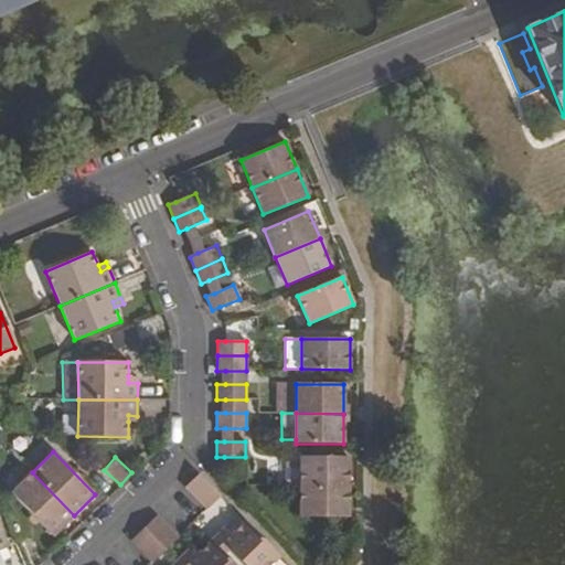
[(349,457),(300,457),(300,462),(300,487),(349,487),(349,457)]
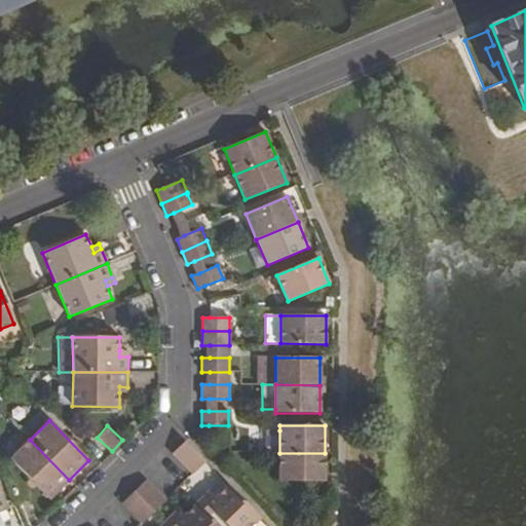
[(266,453),(279,453),(279,430),(266,430),(266,453)]
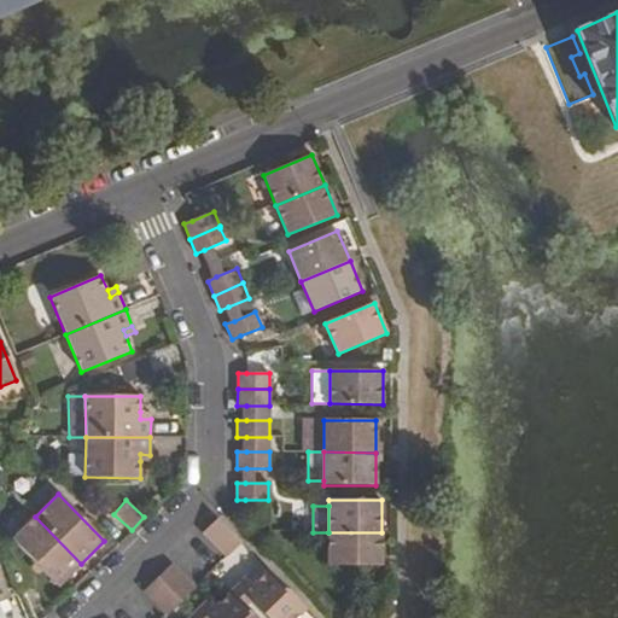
[(35,517),(11,538),(58,587),(81,564),(35,517)]
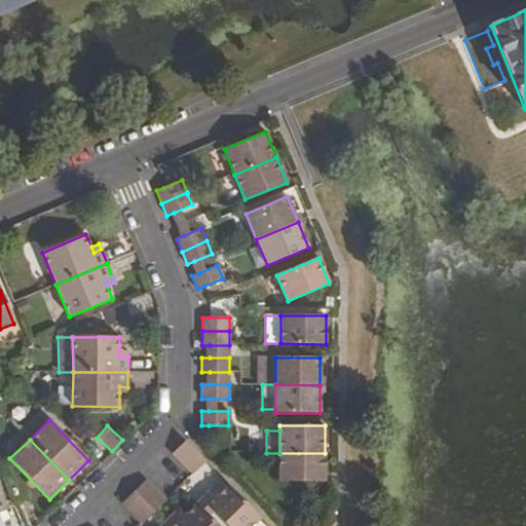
[(173,453),(193,475),(205,462),(185,442),(173,453)]
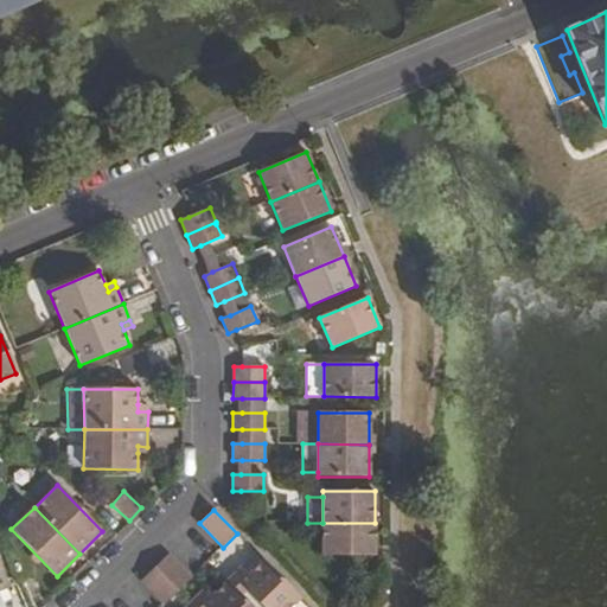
[(375,523),(323,523),(323,555),(375,555),(375,523)]
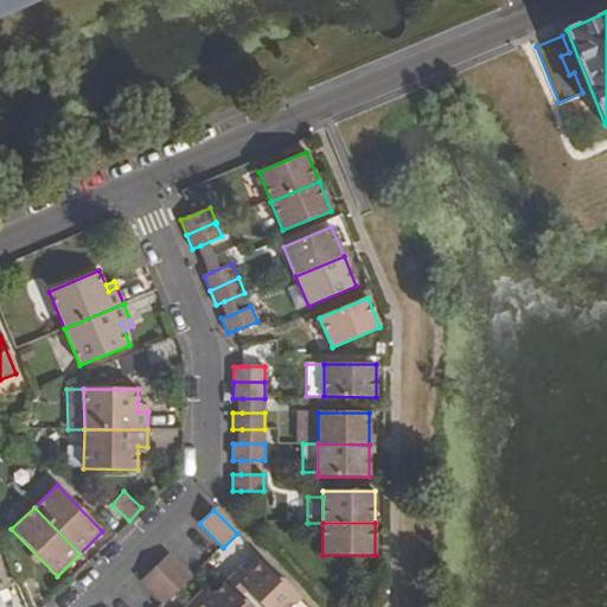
[(154,567),(179,592),(192,579),(168,554),(154,567)]
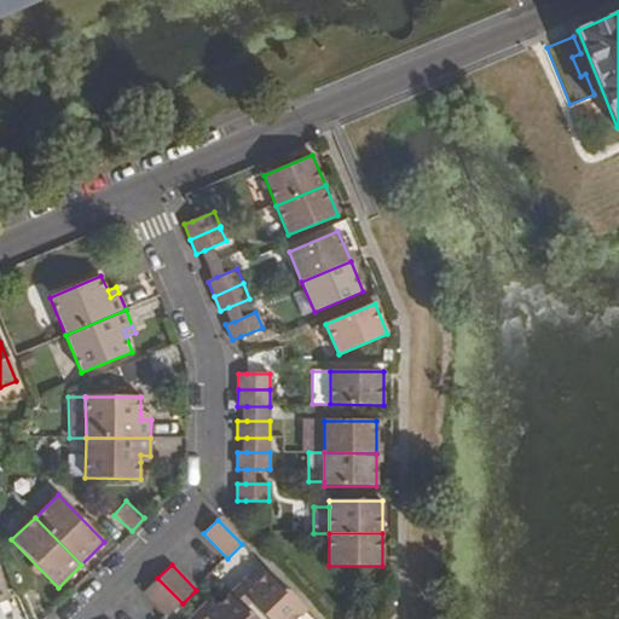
[(243,595),(266,618),(298,618),(307,611),(268,572),(253,585),(243,595)]
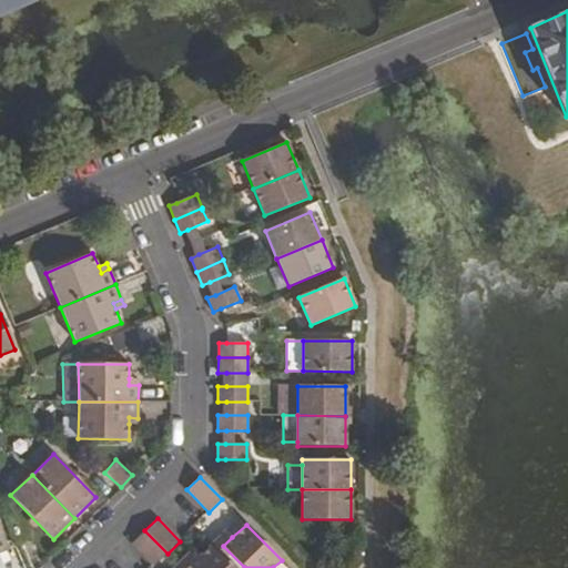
[(132,543),(155,566),(168,554),(144,530),(132,543)]
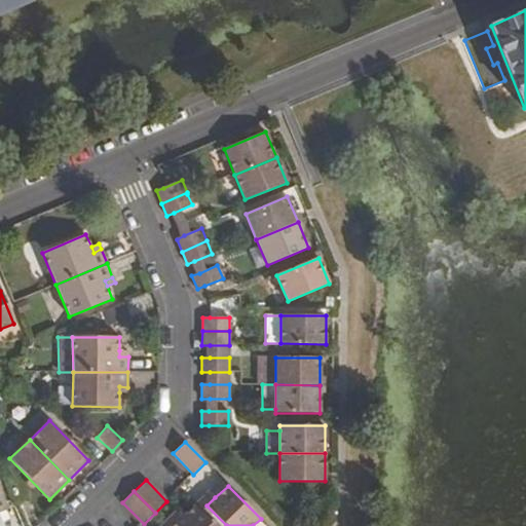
[(215,497),(211,492),(196,504),(201,510),(207,505),(215,497)]
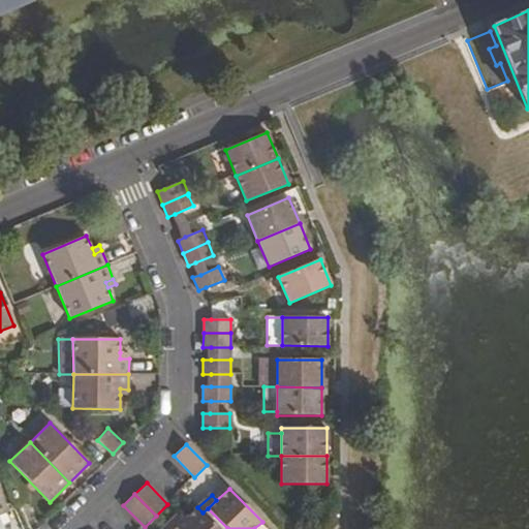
[(176,528),(177,528),(218,528),(203,512),(197,507),(185,519),(176,528)]
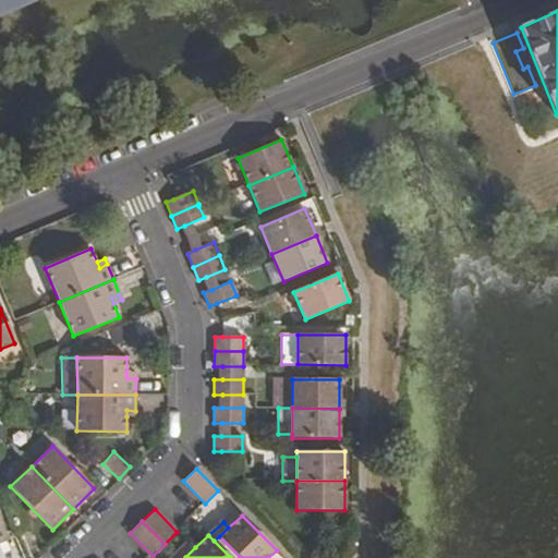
[(195,547),(189,540),(169,557),(184,557),(185,557),(195,547)]
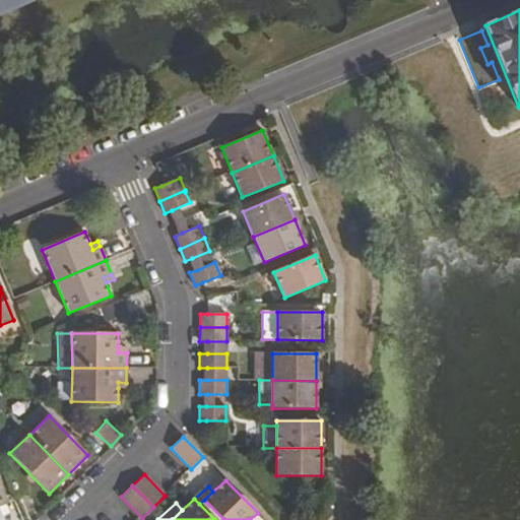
All buildings are outlined.
